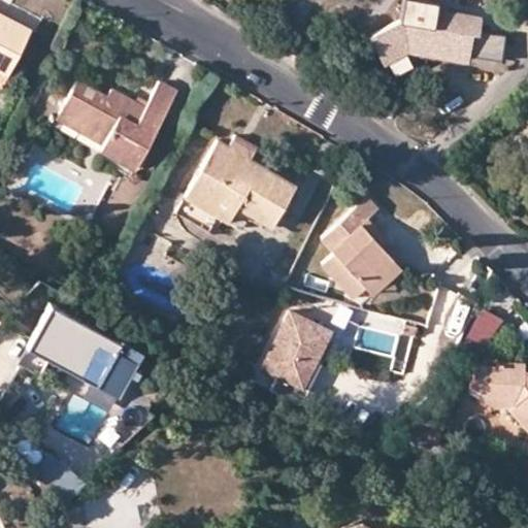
[(428,0),(402,0),(400,17),(371,33),(386,59),(408,45),(465,56),(466,52),(501,58),(505,32),(476,27),(479,15),(436,8),(427,6),(428,0)]
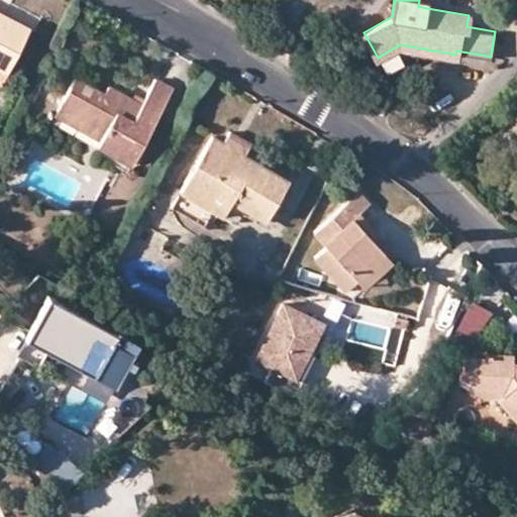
[(0,68),(6,71),(30,27),(2,13),(0,18),(0,68)]
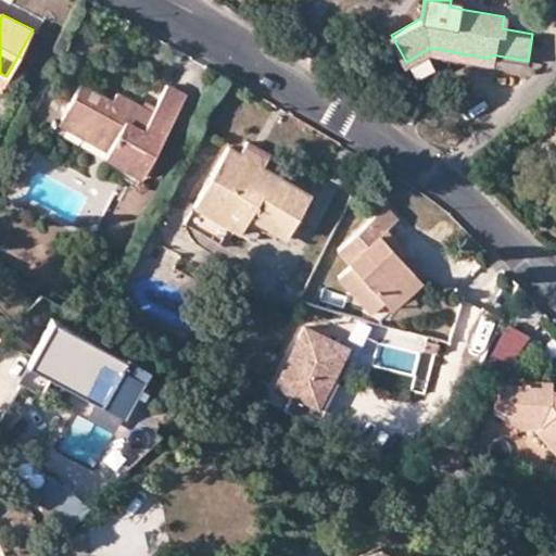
[(83,85),(61,123),(109,149),(105,155),(141,176),(186,96),(168,86),(153,112),(117,92),(113,101),(83,85)]
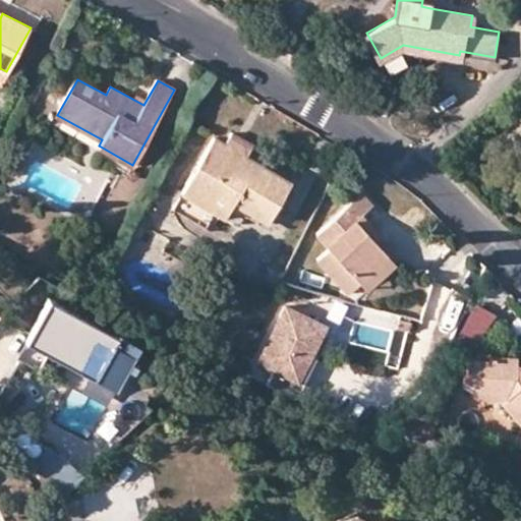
[(253,147),(232,134),(226,146),(247,159),(253,147)]
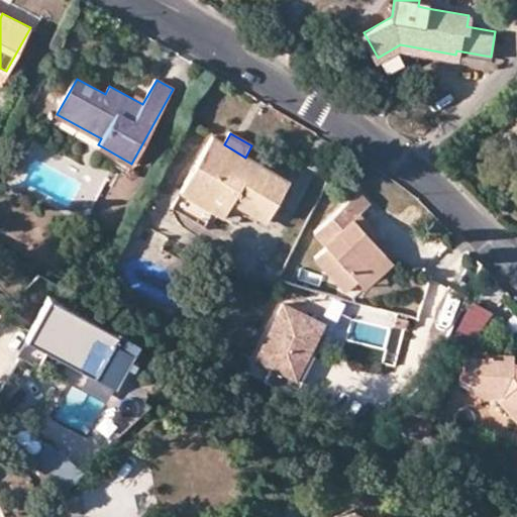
[(213,138),(183,191),(215,210),(224,215),(233,200),(267,220),(287,182),(245,158),(224,144),(213,138)]
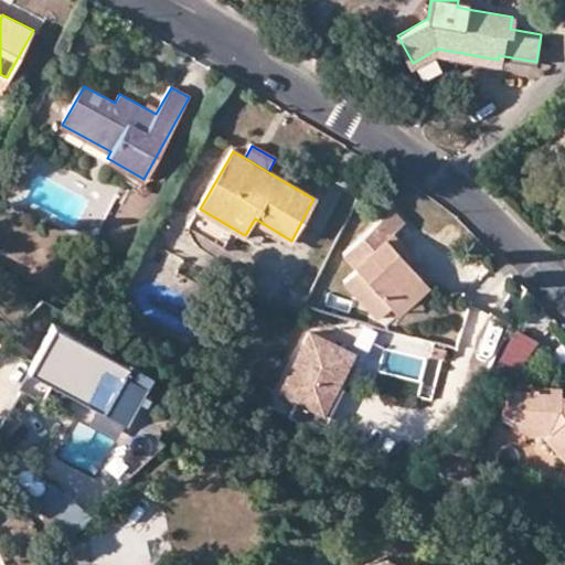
[(235,230),(200,209),(187,232),(222,252),(235,230)]
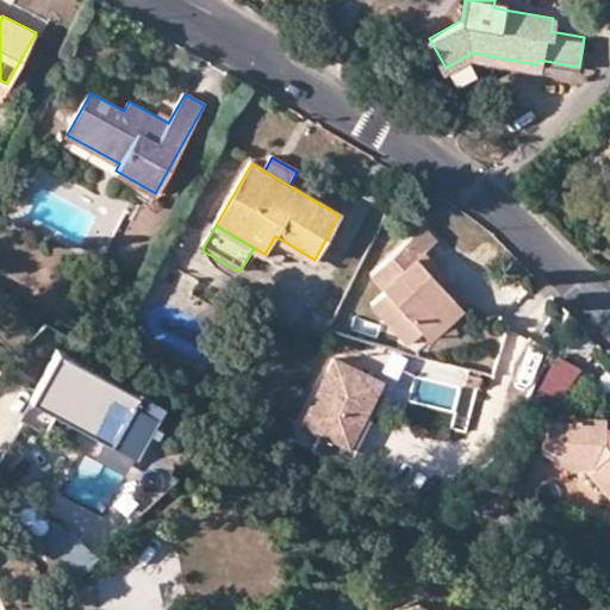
[(373,277),(383,288),(423,331),(456,300),(440,281),(431,271),(439,265),(427,251),(437,241),(424,226),(373,277)]
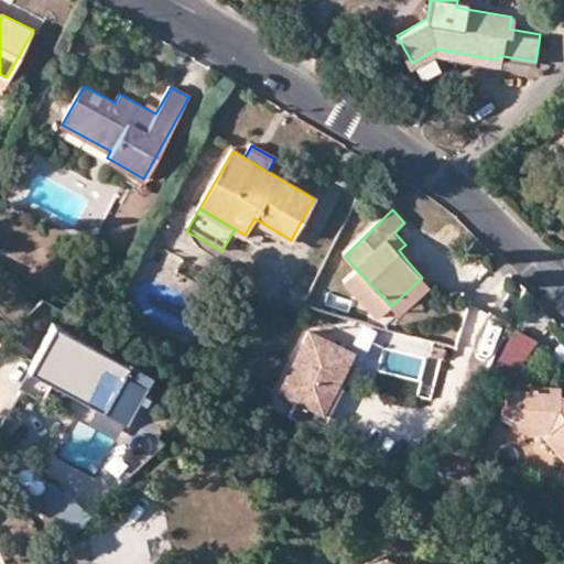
[(413,253),(405,245),(399,250),(407,260),(413,253)]
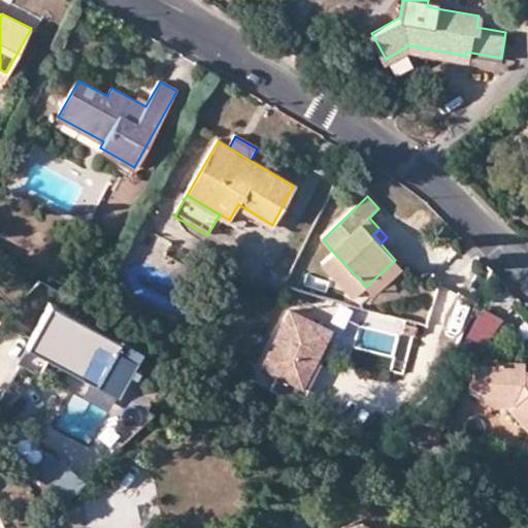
[(354,298),(366,287),(331,250),(320,259),(354,298)]
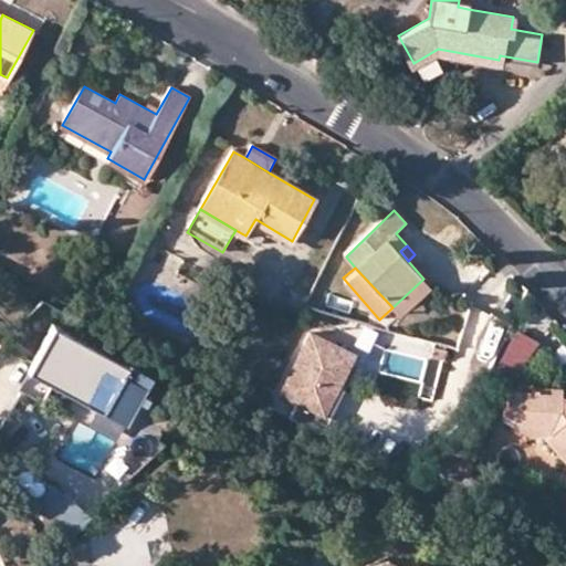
[(430,286),(423,279),(392,307),(400,314),(430,286)]
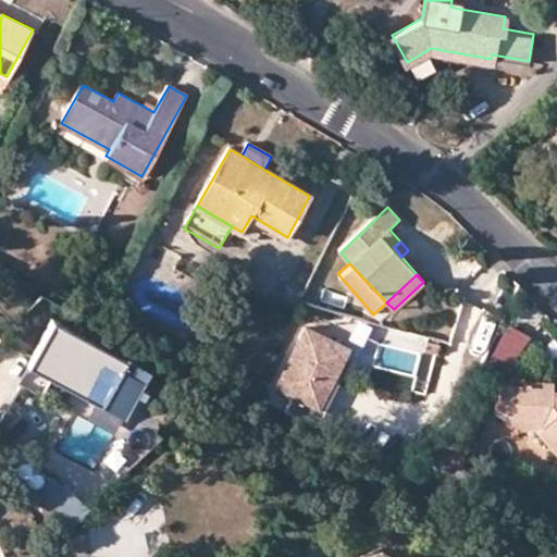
[(83,307),(93,312),(96,305),(86,300),(83,307)]
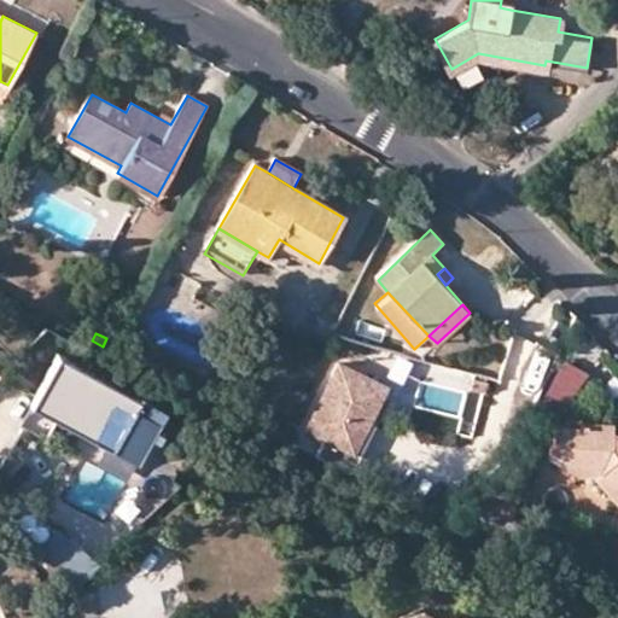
[(163,409),(57,351),(23,414),(36,420),(41,410),(135,461),(152,430),(163,409)]
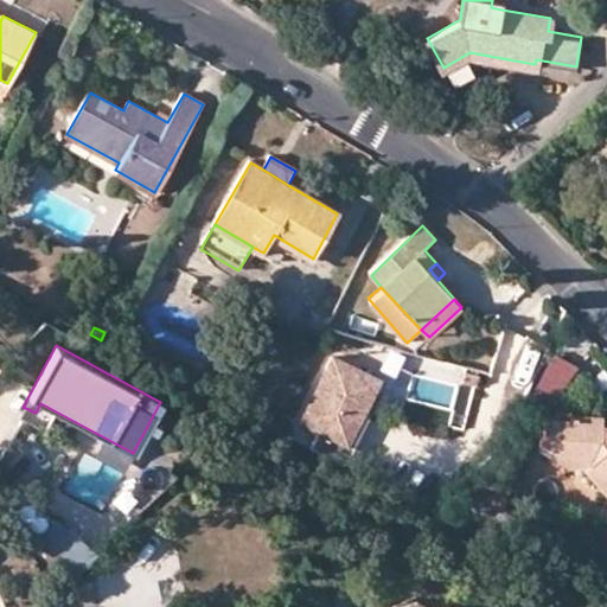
[(554,401),(574,362),(551,350),(531,389),(554,401)]
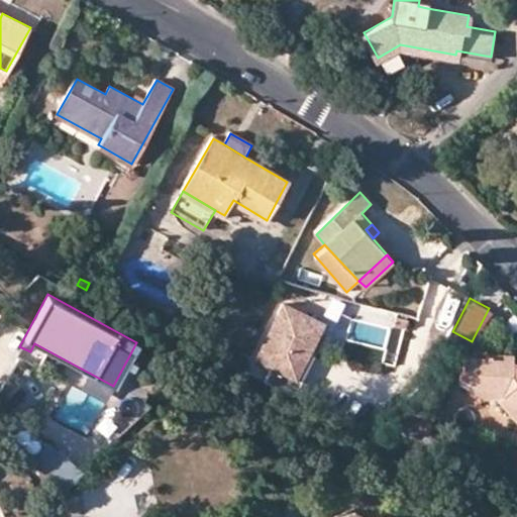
[(274,356),(267,372),(296,386),(303,372),(298,370),(310,344),(321,322),(281,303),(257,349),(274,356)]
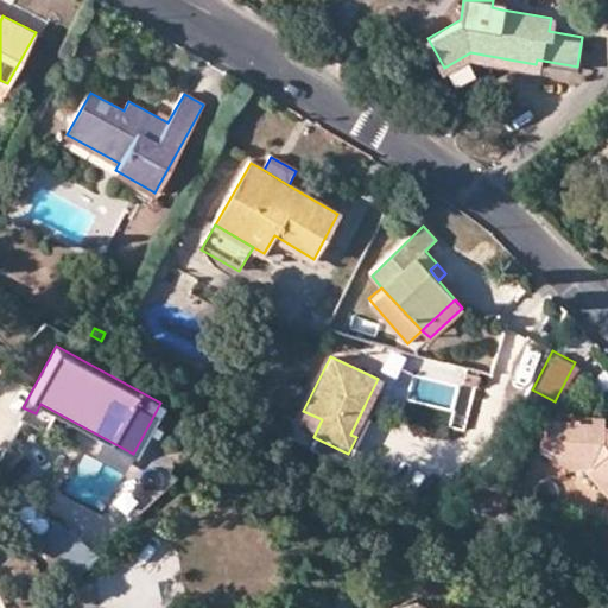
[(365,405),(350,435),(356,437),(372,409),(365,405)]
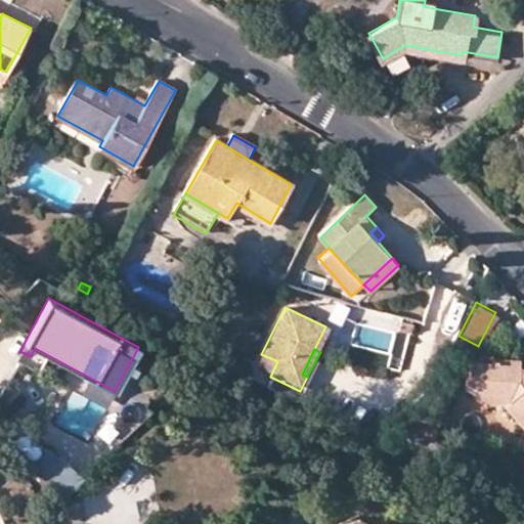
[(466,389),(476,395),(505,389),(523,411),(523,366),(520,367),(520,359),(493,358),(493,363),(471,362),(470,376),(466,376),(466,389)]
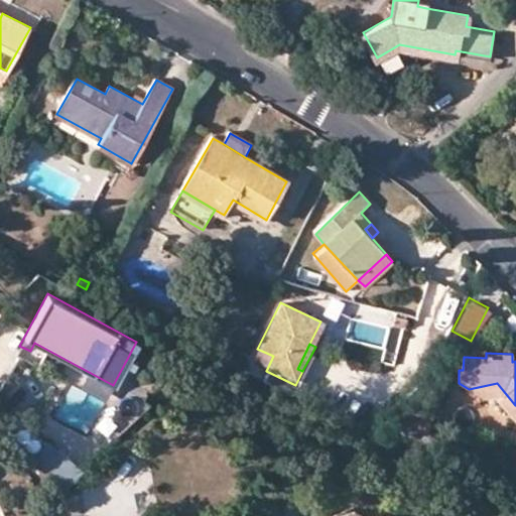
[(127,359),(113,385),(117,387),(131,361),(127,359)]
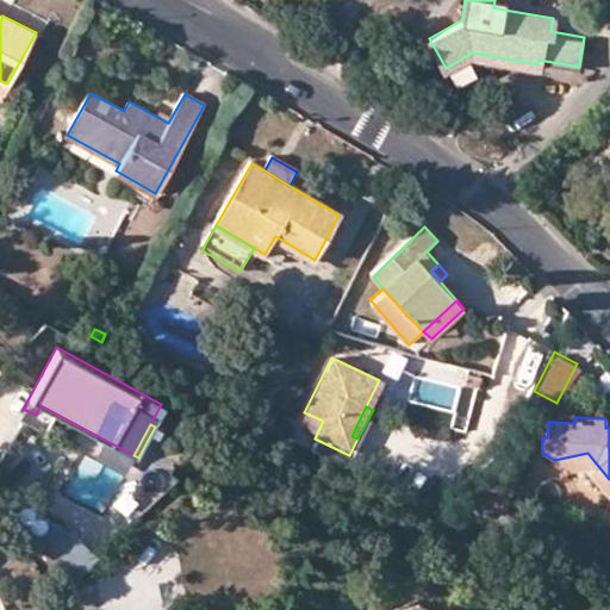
[(609,496),(609,479),(587,453),(554,460),(570,470),(585,467),(609,496)]
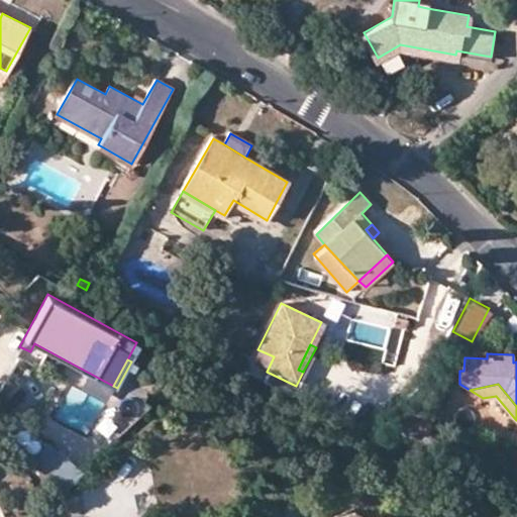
[(35,457),(69,488),(82,475),(48,443),(35,457)]
